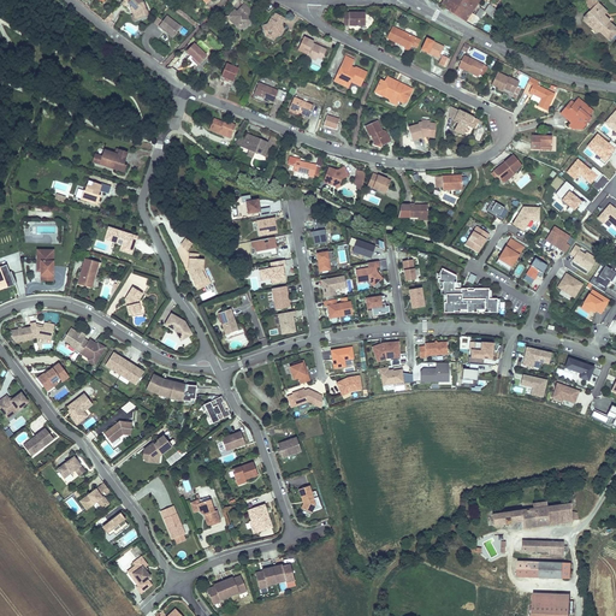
[(149,15),(143,1),(141,0),(123,0),(120,4),(124,7),(128,3),(131,6),(130,7),(134,15),(131,16),(134,22),(149,15)]
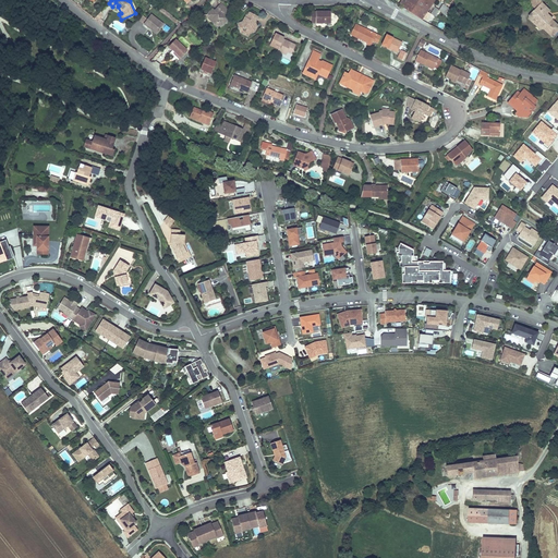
[(399,0),(398,3),(422,19),(434,0),(399,0)]
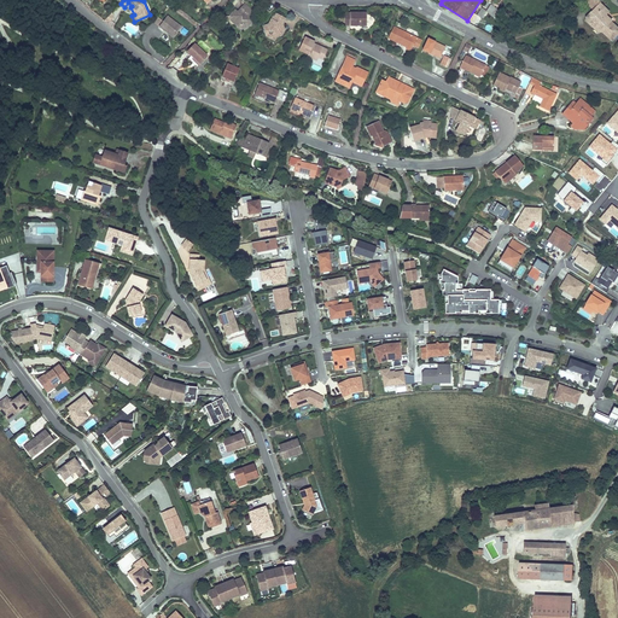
[(602,33),(611,41),(617,33),(617,28),(602,13),(606,10),(599,4),(602,0),(601,0),(583,0),(583,1),(593,11),(587,17),(586,23),(596,33),(602,33)]
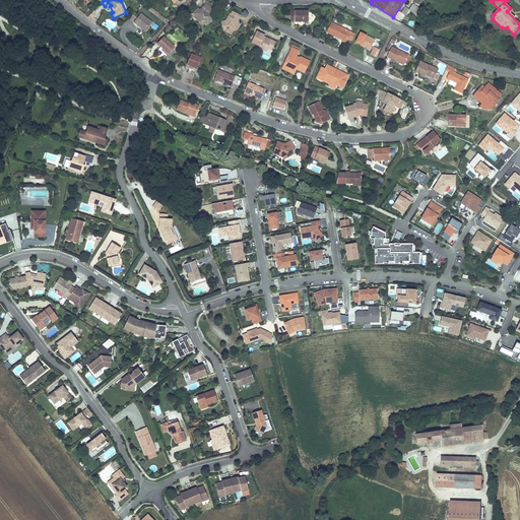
[(207,21),(213,14),(211,12),(214,9),(206,2),(202,6),(204,8),(202,10),(200,8),(198,7),(193,11),(193,16),(201,22),(204,22),(207,21)]
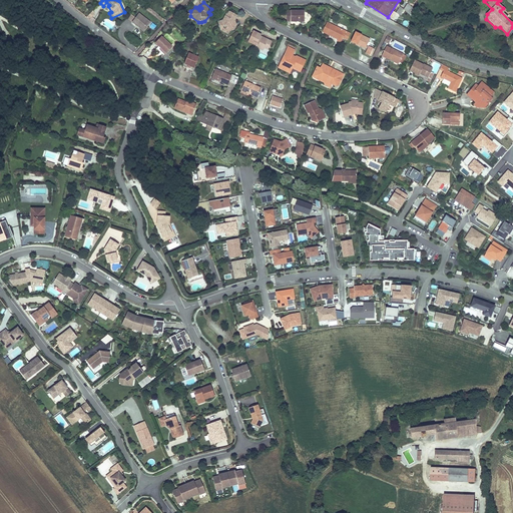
[(402,11),(409,16),(414,9),(408,4),(402,11)]
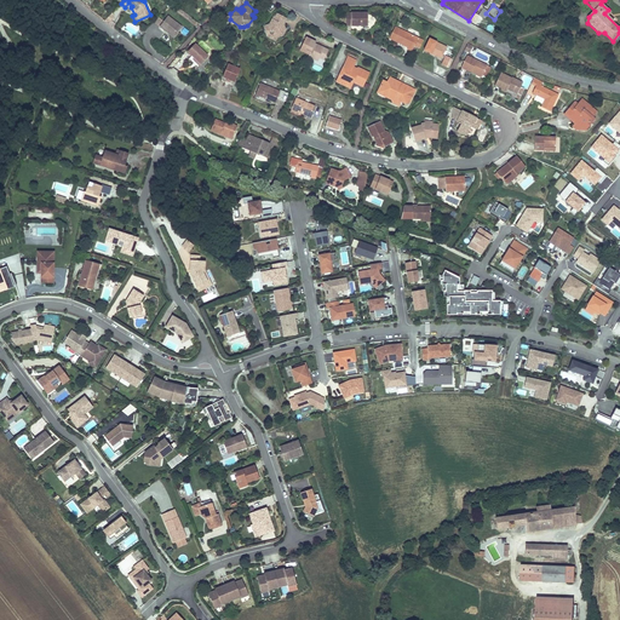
[(368,26),(368,11),(351,11),(351,15),(346,15),(346,26),(368,26)]
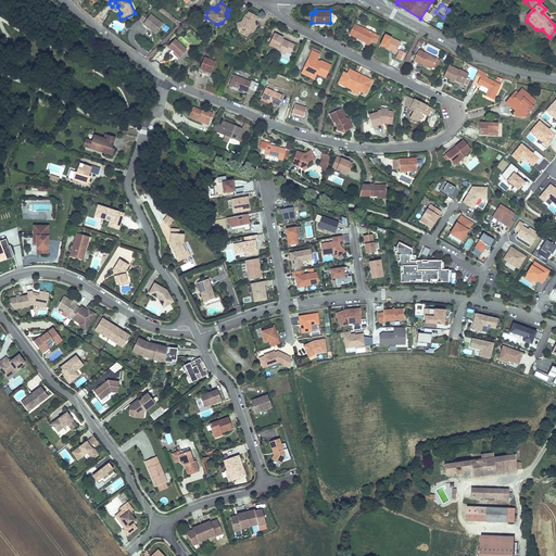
[(255,24),(255,19),(256,15),(248,11),(247,13),(244,14),(241,21),(236,22),(239,32),(243,34),(244,29),(250,32),(254,30),(257,25),(255,24)]
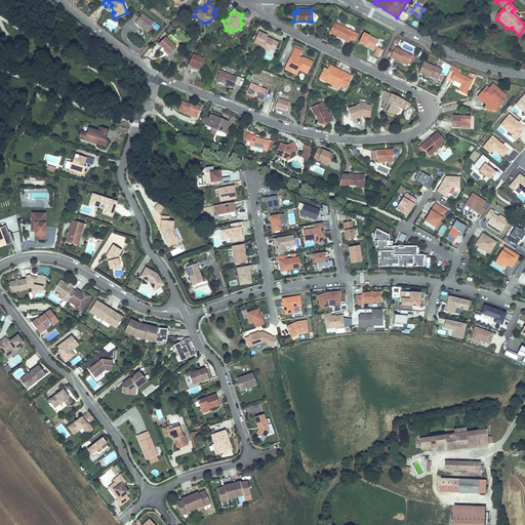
[(154,22),(142,12),(138,16),(135,22),(142,27),(144,25),(149,28),(154,22)]
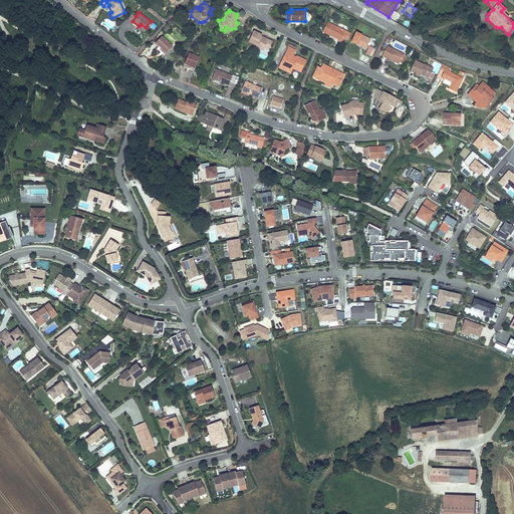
[(346,31),(327,22),(322,32),(338,39),(337,40),(341,42),(343,38),(346,31)]
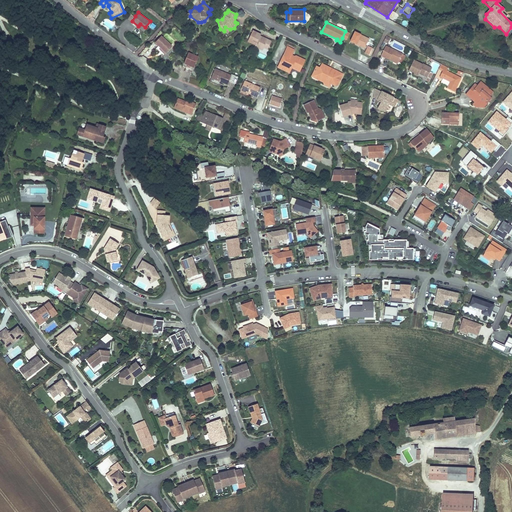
[(252,30),(247,41),(255,44),(254,46),(258,48),(260,45),(264,47),(263,50),(269,53),(270,50),(267,48),(270,42),(266,40),(267,38),(262,36),(260,39),(258,38),(259,34),(260,33),(252,30)]
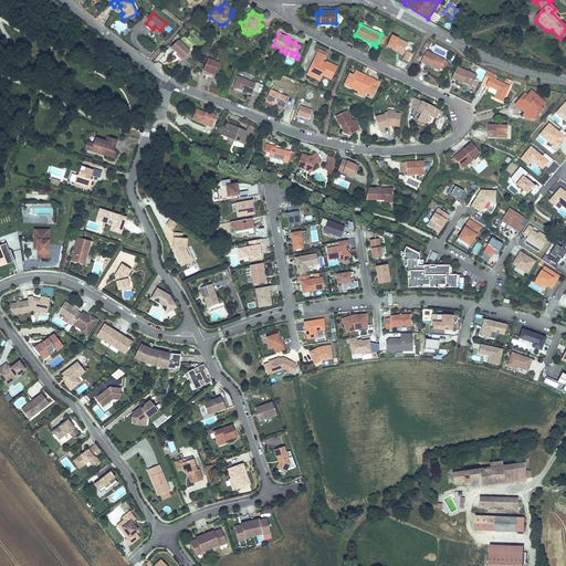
[(404,51),(408,42),(392,34),(387,45),(397,50),(397,48),(404,51)]
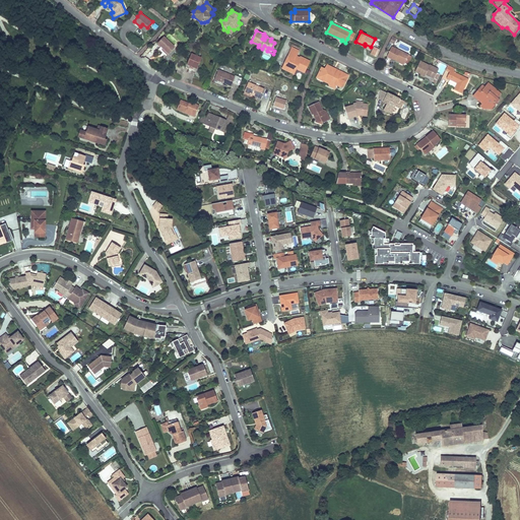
[(175,45),(164,36),(157,43),(163,47),(169,52),(175,45)]
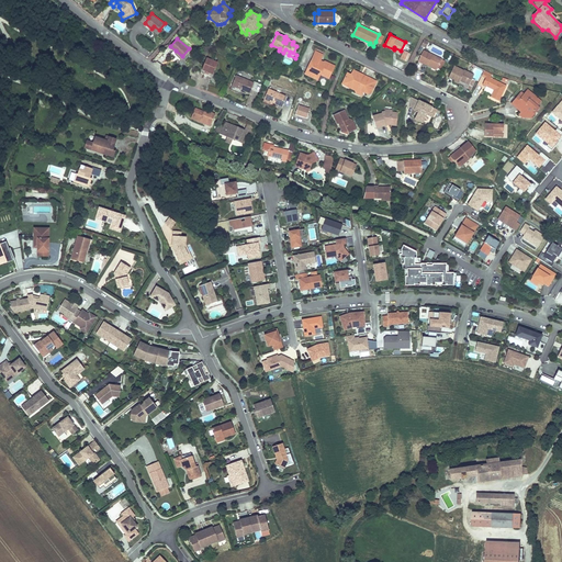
[(146,57),(150,52),(142,46),(138,52),(146,57)]
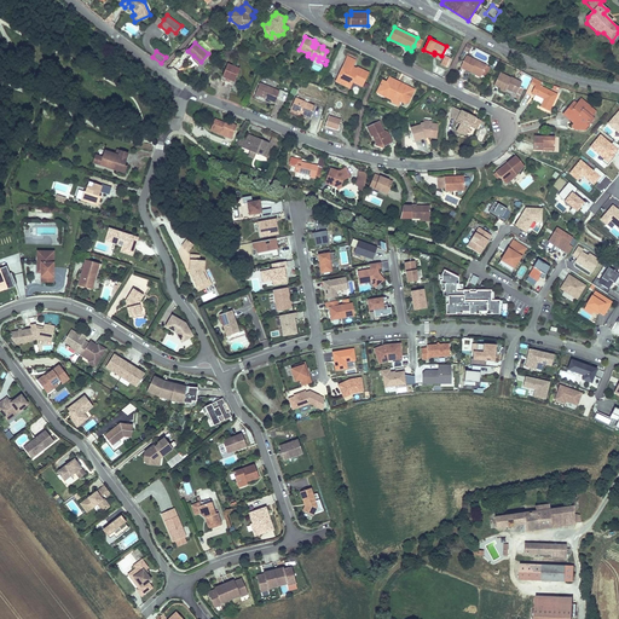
[(434,52),(434,55),(440,57),(439,61),(443,62),(445,57),(441,56),(434,52)]
